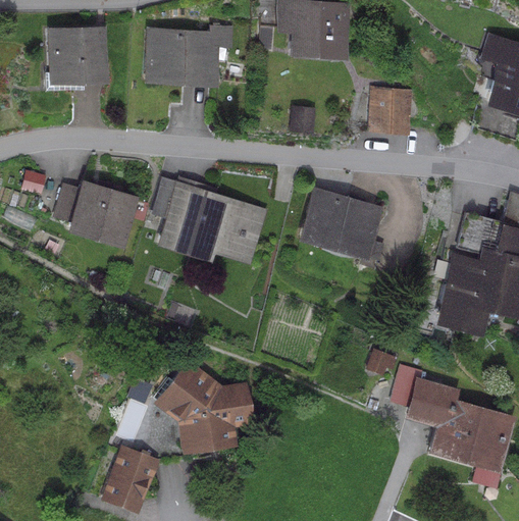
[(347,4),(304,0),(275,0),(273,33),(286,34),(283,55),(342,61),(347,4)]
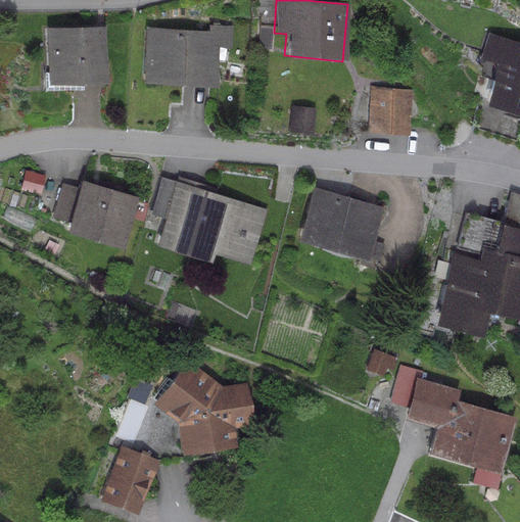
[(211,31),(149,28),(146,84),(219,87),(220,48),(234,48),(235,27),(211,26),(211,31)]
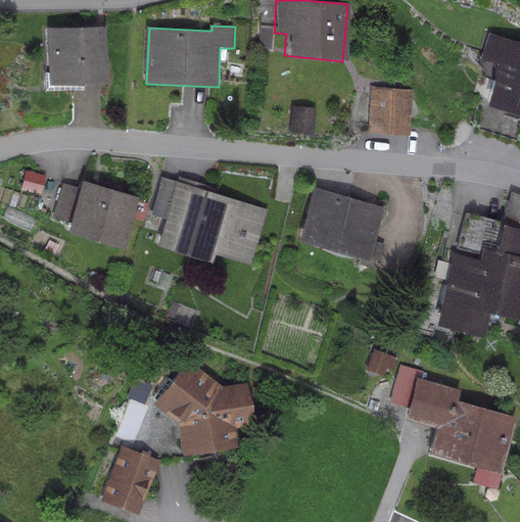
[(107,27),(49,28),(51,85),(109,83),(107,27)]
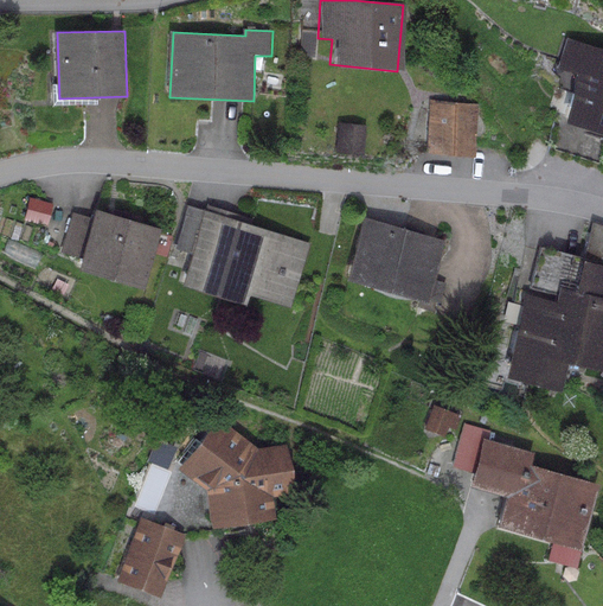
[(602,50),(566,39),(557,70),(573,75),(550,148),(596,163),(602,141),(602,50)]
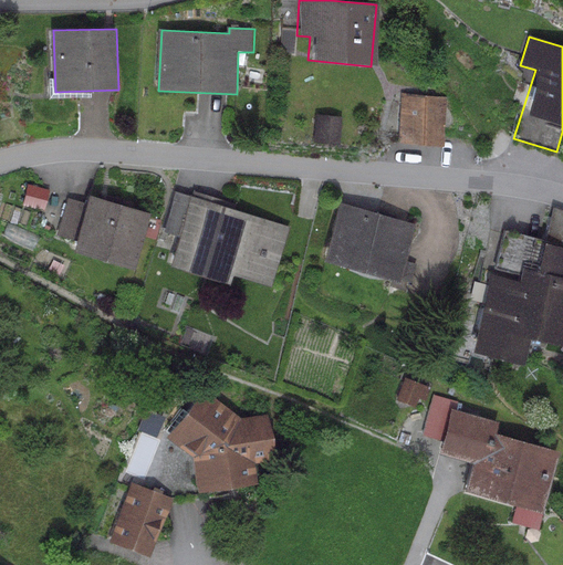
[(447,98),(403,94),(397,143),(441,147),(447,98)]
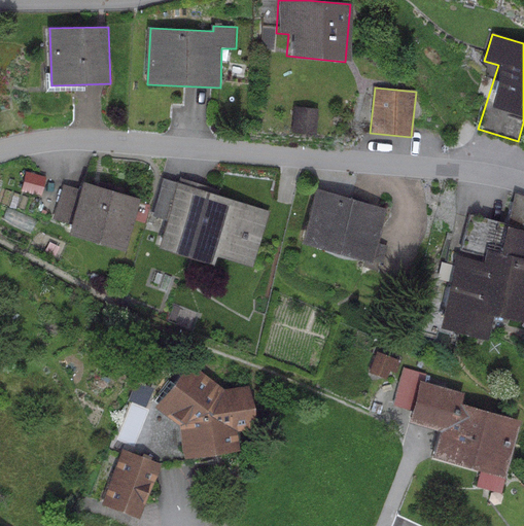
[(318,109),(293,107),(290,132),(315,135),(318,109)]
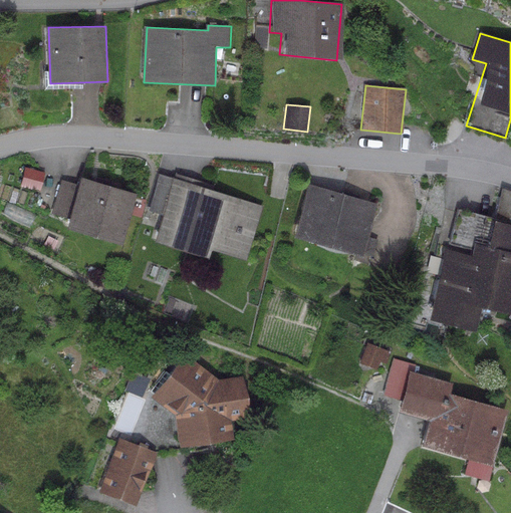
[(47,174),(27,168),(22,187),(42,193),(47,174)]
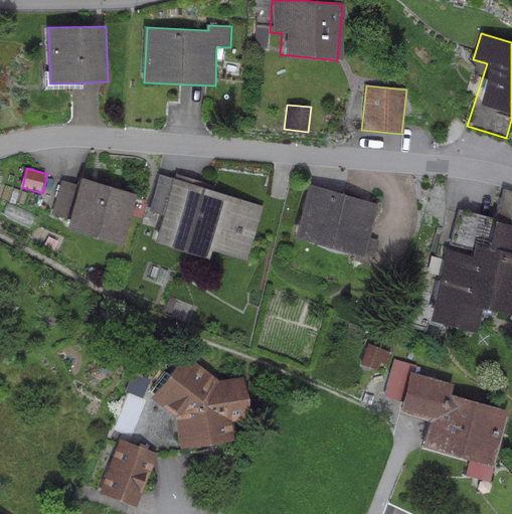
[(176,179),(161,174),(149,212),(163,216),(155,242),(210,260),(213,250),(248,262),(267,206),(214,190),(215,186),(178,175),(176,179)]
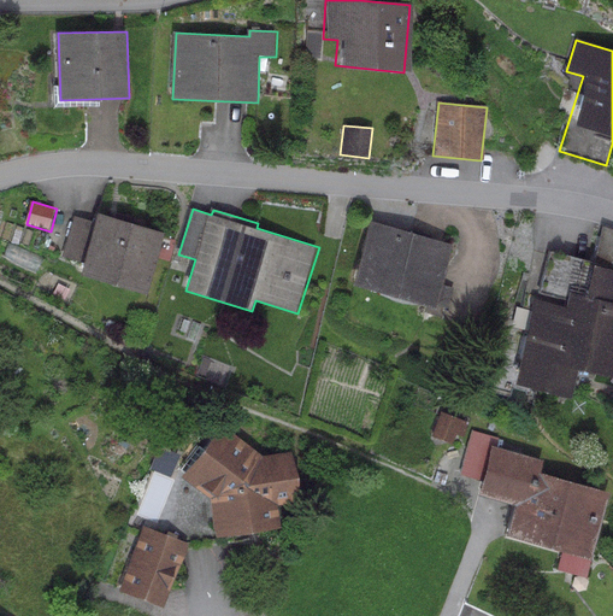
[(95,227),(78,222),(66,263),(83,268),(81,275),(146,293),(157,256),(172,260),(177,242),(163,238),(164,233),(100,213),(95,227)]
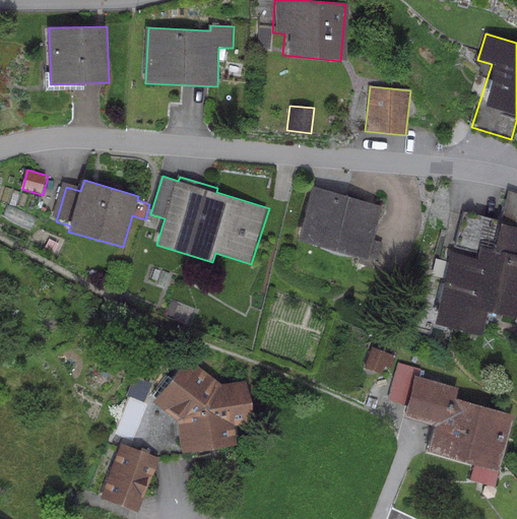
[(384,205),(314,185),(298,241),(367,260),(368,258),(379,261),(384,243),(374,240),(384,205)]
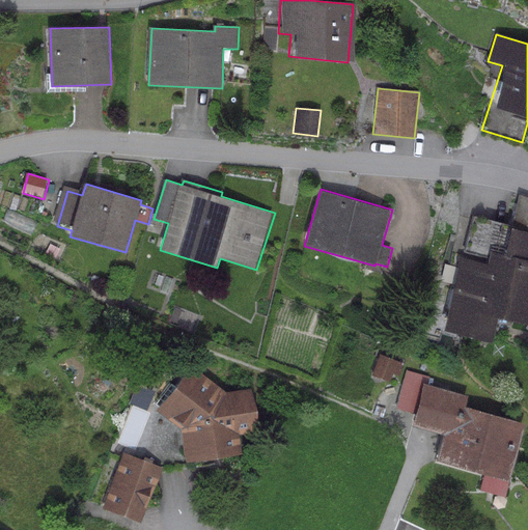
[(527,198),(522,196),(513,227),(527,229),(527,198)]
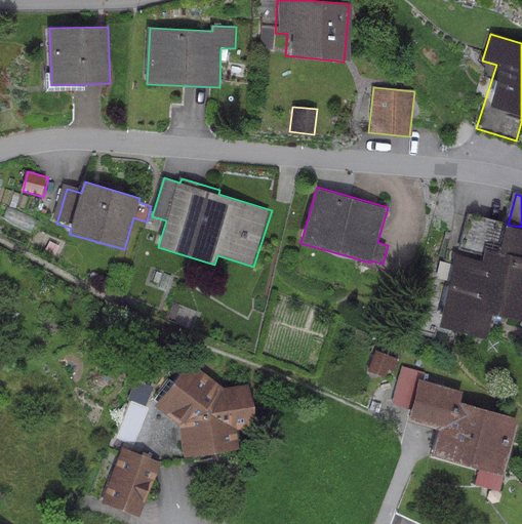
[(498,252),(506,224),(470,214),(460,249),(485,255),(486,249),(498,252)]
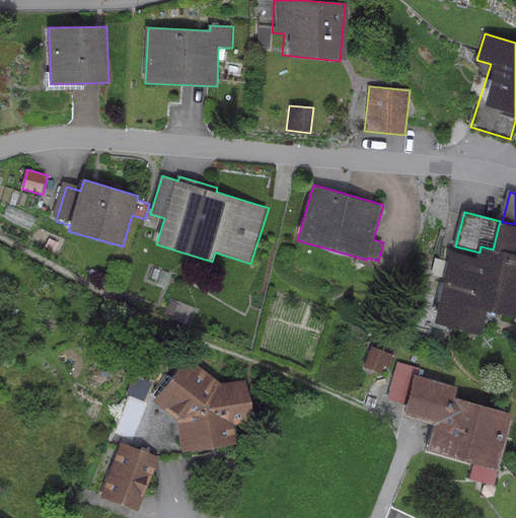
[(477,257),(451,251),(434,321),(481,334),(487,307),(515,313),(515,224),(502,222),(500,221),(493,249),(481,246),(480,252),(477,257)]
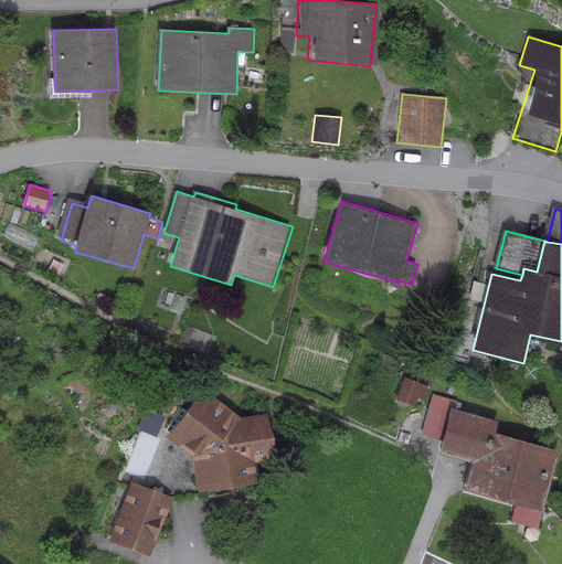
[(399,401),(416,407),(420,397),(426,401),(431,389),(406,380),(399,401)]
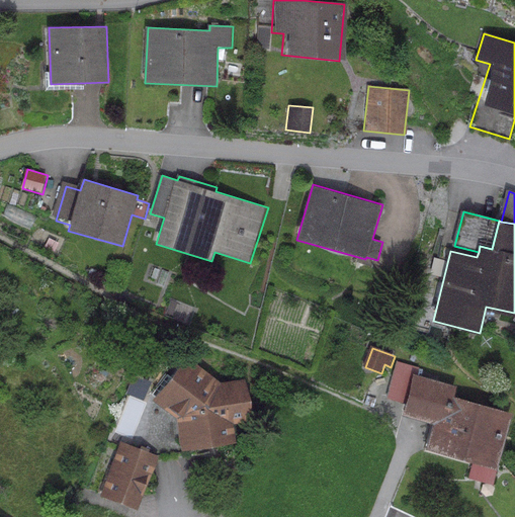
[(222,382),(185,356),(152,401),(178,420),(183,449),(235,441),(231,420),(252,417),(246,378),(222,382)]
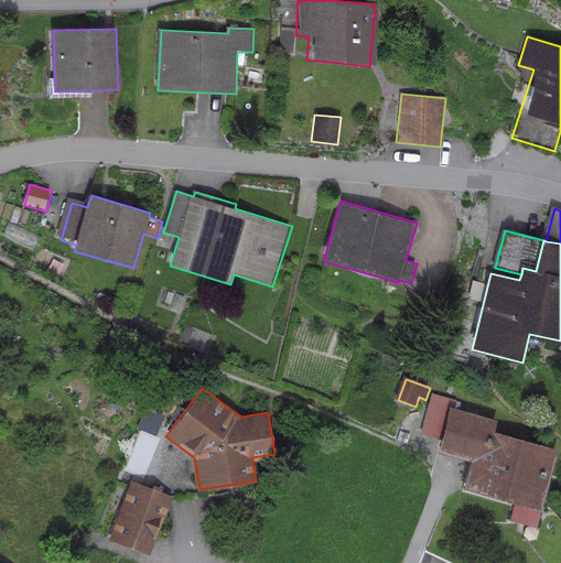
[(498,421),(437,403),(425,441),(440,445),(438,453),(473,463),(465,489),(541,511),(559,451),(495,432),(498,421)]
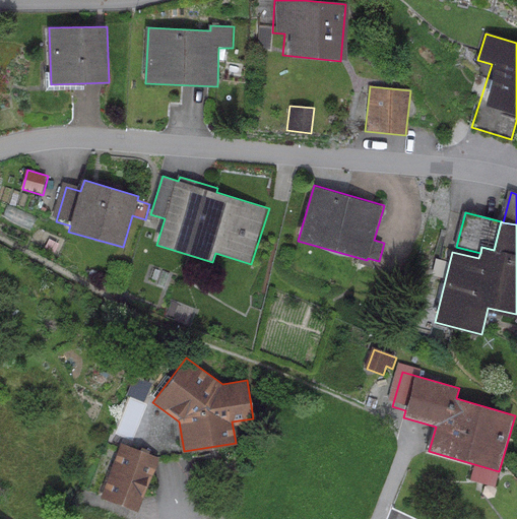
[(122,444),(101,498),(138,512),(158,458),(122,444)]
